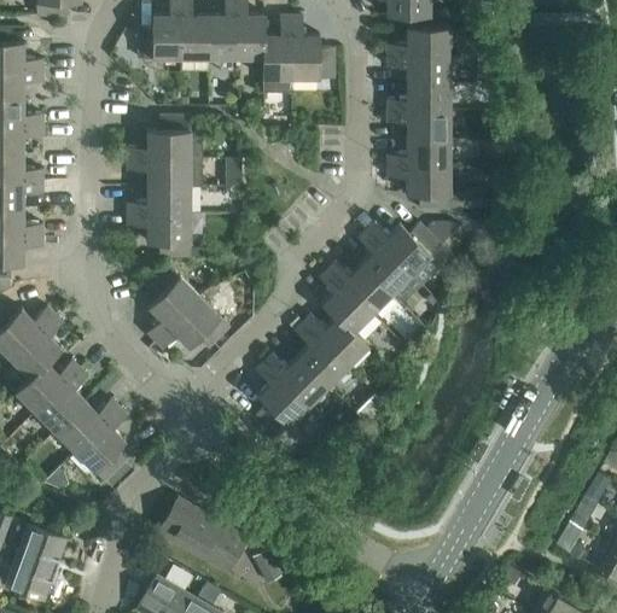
[(68,18),(68,4),(81,4),(81,0),(38,0),(39,18),(68,18)]
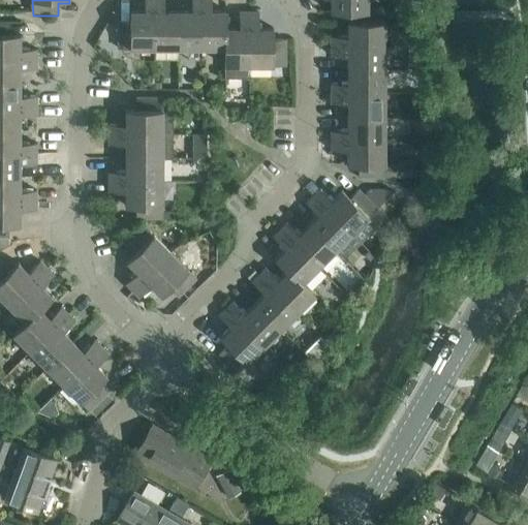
[(119,26),(119,52),(155,52),(155,0),(145,0),(146,14),(131,14),(131,26),(119,26)]
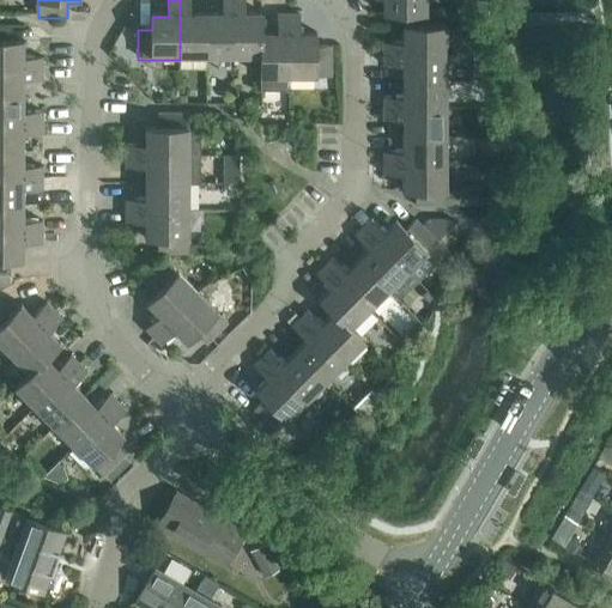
[(192,17),(191,0),(180,0),(180,60),(207,60),(207,17),(192,17)]
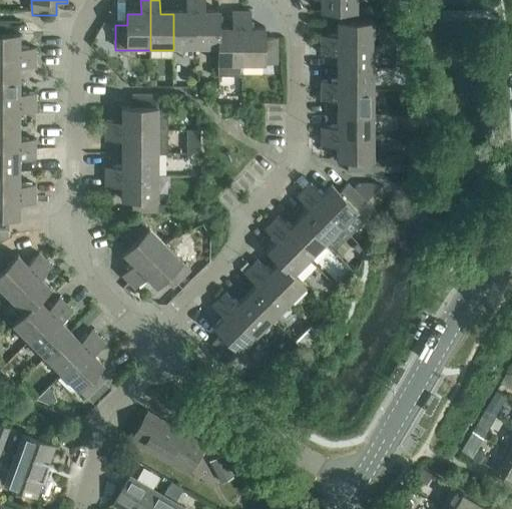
[(173,50),(196,50),(195,0),(186,0),(186,14),(173,14),(173,50)]
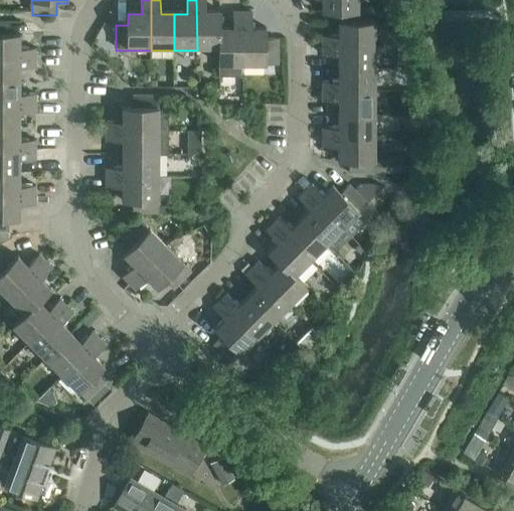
[(206,14),(206,0),(196,0),(197,50),(219,50),(220,50),(220,31),(220,14),(206,14)]
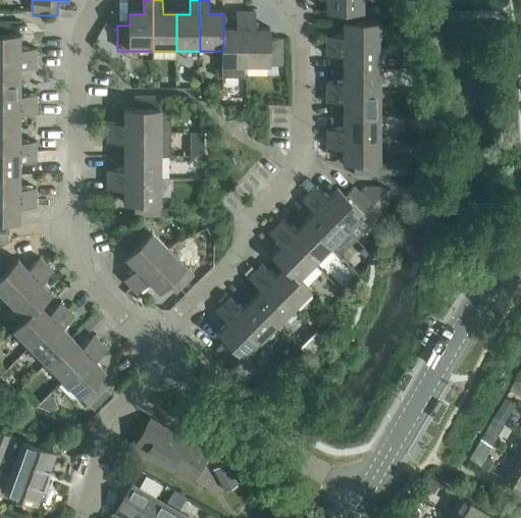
[(327,15),(363,15),(363,0),(310,0),(310,1),(327,1),(327,15)]
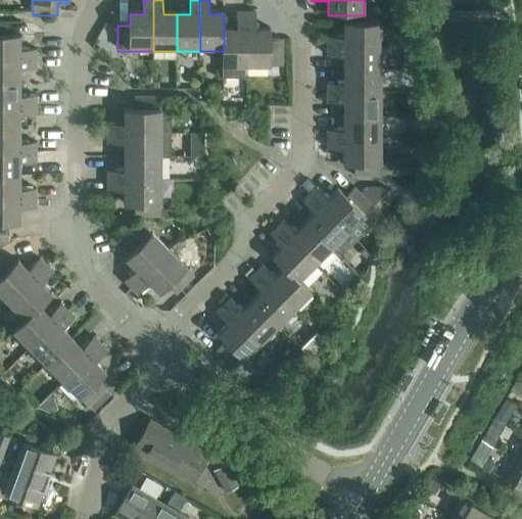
[(223,51),(223,81),(247,81),(247,68),(247,15),(237,15),(237,32),(224,32),(224,51),(223,51)]
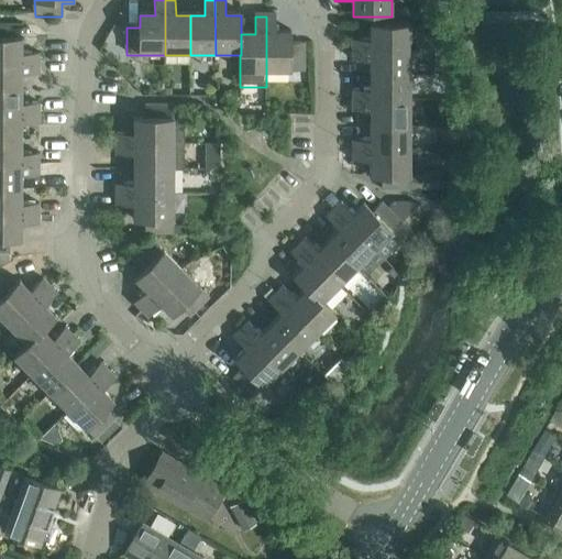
[(276,34),(276,17),(266,17),(266,74),(305,74),(305,46),(291,46),(291,34),(276,34)]
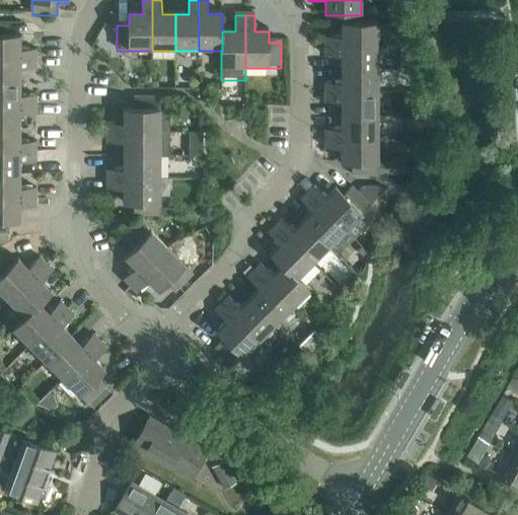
[(9,25),(0,25),(0,61),(37,62),(37,52),(20,52),(20,38),(9,38),(9,25)]
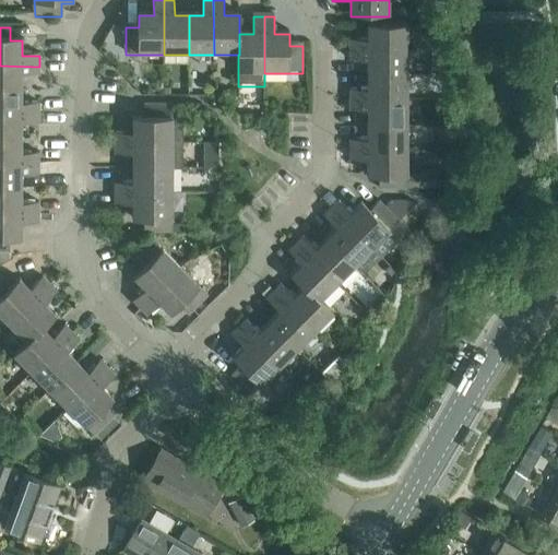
[(368,43),(351,43),(351,52),(407,52),(407,27),(368,27),(368,43)]
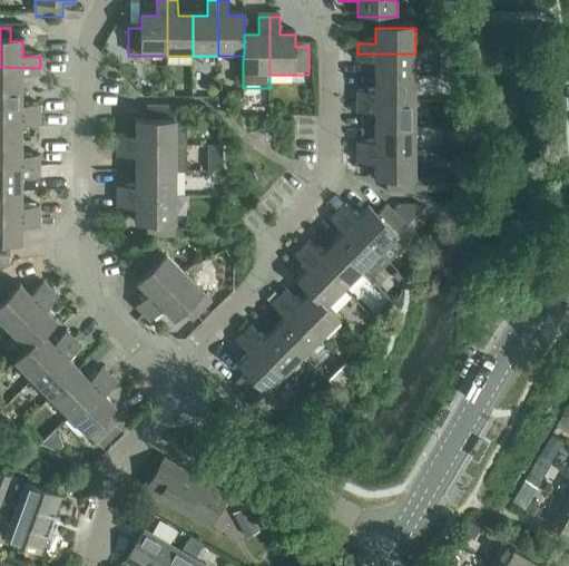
[(357,65),(375,65),(375,79),(415,79),(415,54),(357,54),(357,65)]
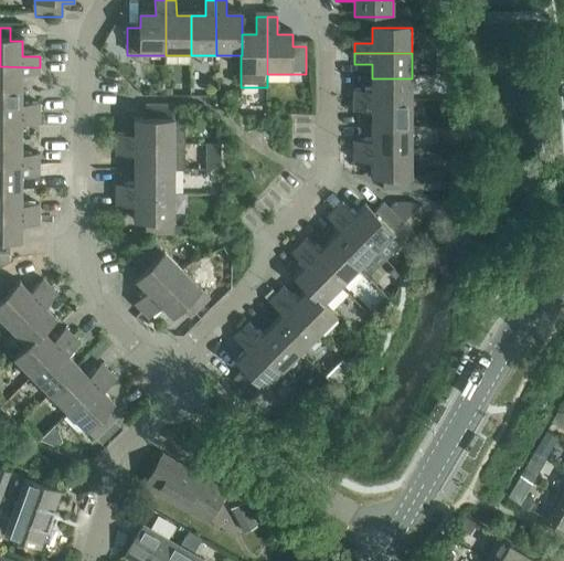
[(436,54),(436,78),(455,78),(448,54),(436,54)]
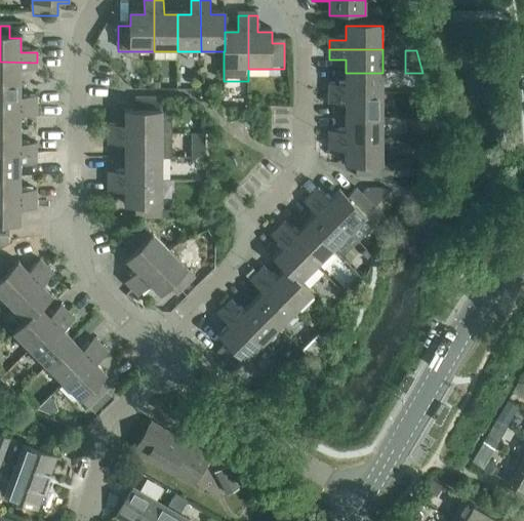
[(0,85),(21,85),(21,72),(37,72),(37,63),(0,62),(0,85)]
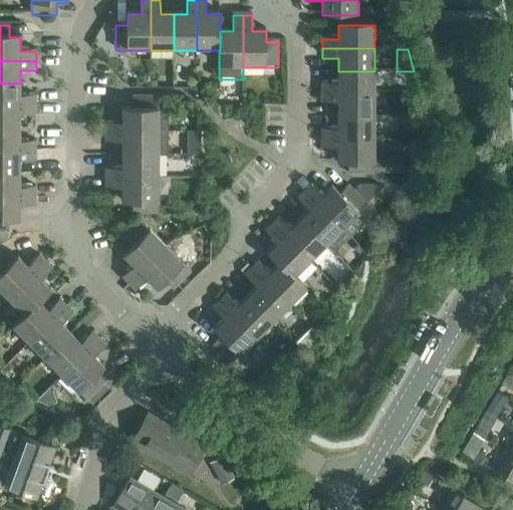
[(338,85),(322,85),(322,94),(374,94),(374,71),(338,71),(338,85)]
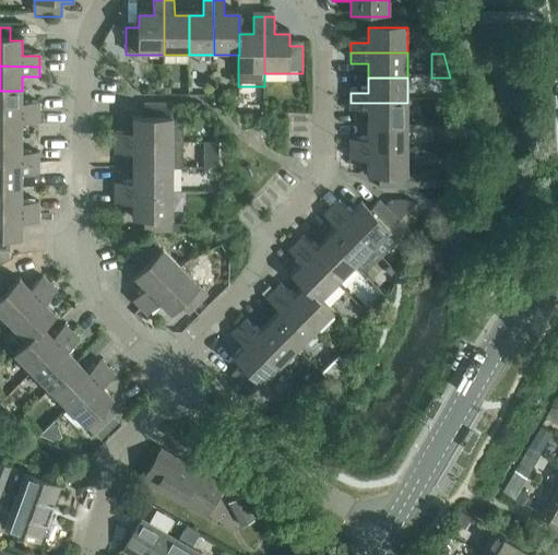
[(22,106),(22,91),(0,91),(0,116),(39,116),(39,106),(22,106)]
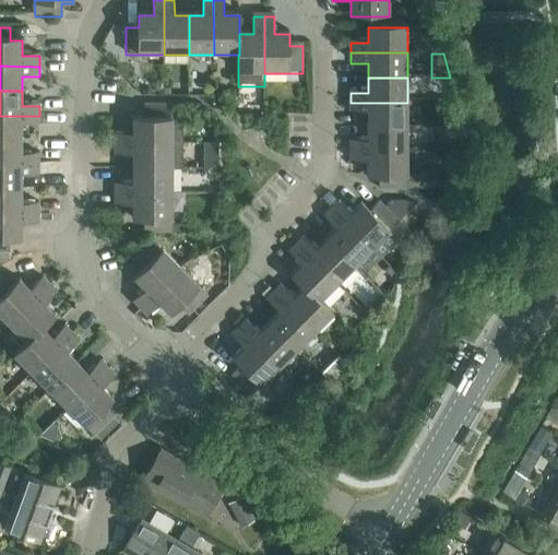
[(351,114),(368,114),(368,128),(407,128),(407,103),(351,103),(351,114)]
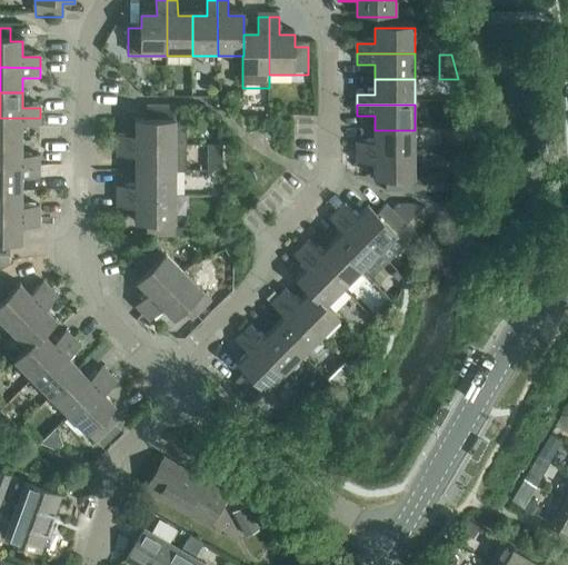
[(460,105),(444,105),(444,121),(461,121),(460,105)]
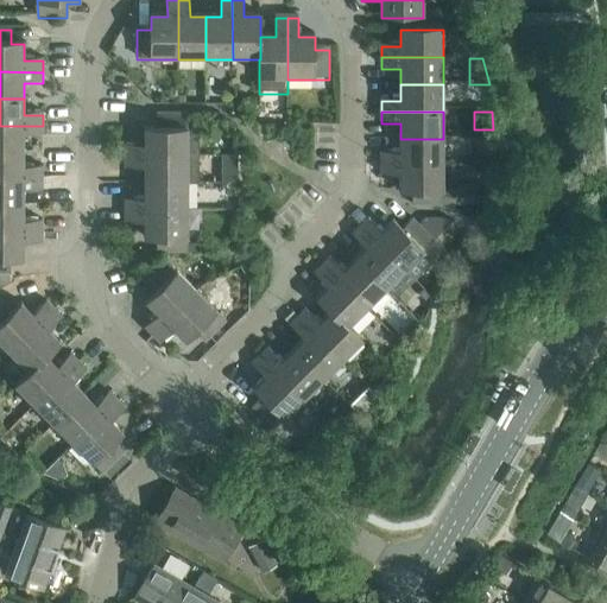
[(145,147),(126,147),(126,159),(200,159),(200,131),(188,131),(188,116),(158,116),(158,131),(145,131),(145,147)]
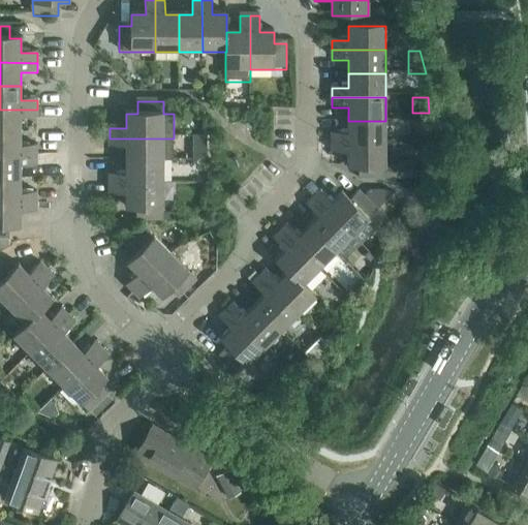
[(21,119),(37,119),(37,110),(0,110),(0,132),(21,133),(21,119)]
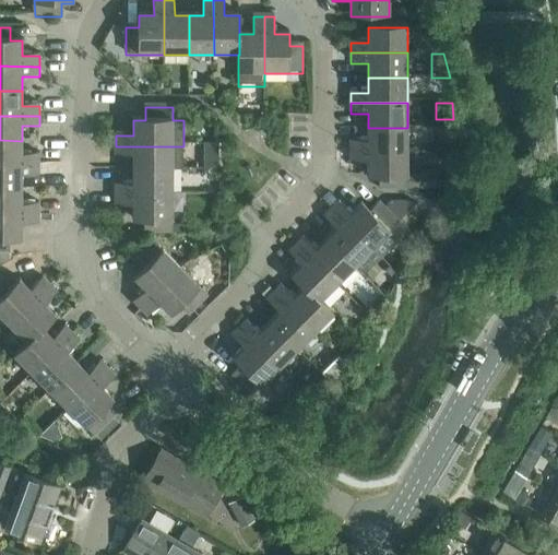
[(368,142),(351,142),(351,153),(407,152),(407,128),(368,128),(368,142)]
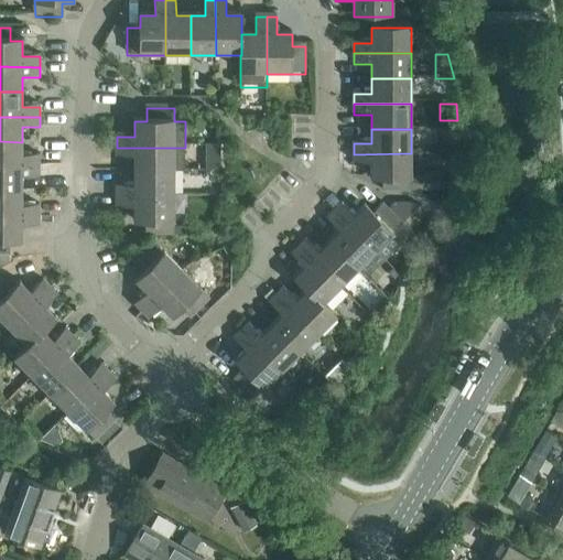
[(22,157),(22,142),(0,141),(0,167),(40,168),(40,157),(22,157)]
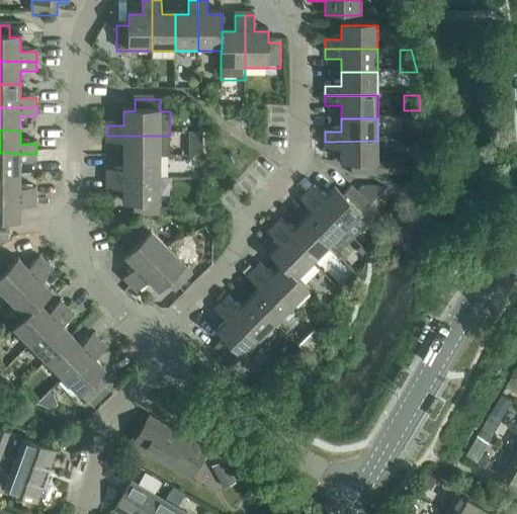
[(107,145),(123,145),(123,158),(160,158),(170,158),(170,136),(107,136),(107,145)]
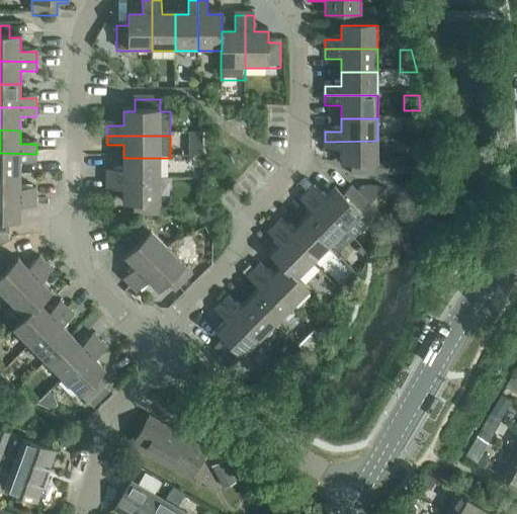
[(341,165),(352,165),(352,178),(377,177),(377,141),(325,142),(325,151),(341,151),(341,165)]
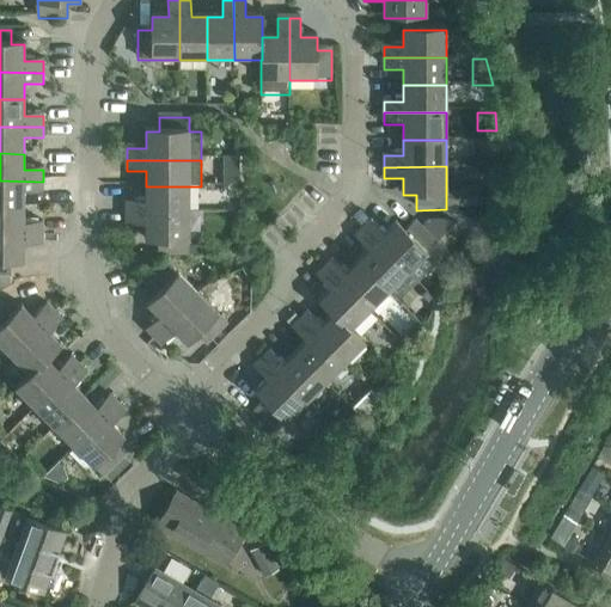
[(24,192),(43,192),(43,182),(0,181),(0,208),(24,208),(24,192)]
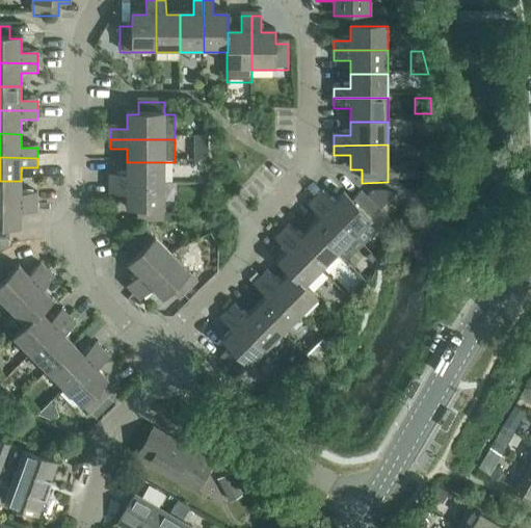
[(127,177),(110,177),(110,186),(164,186),(164,162),(127,162),(127,177)]
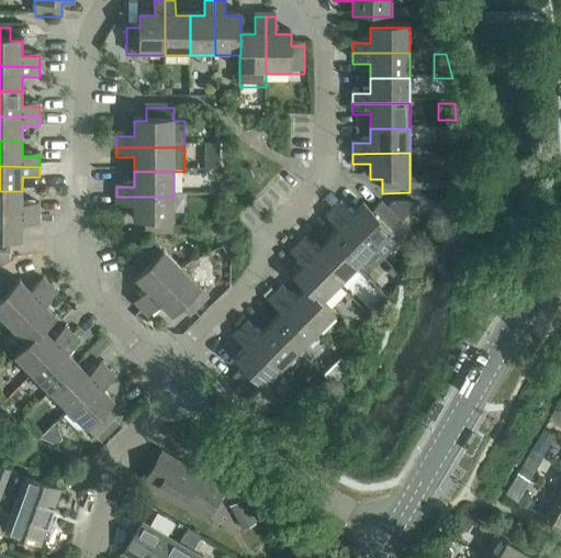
[(40,207),(22,207),(22,191),(0,191),(0,216),(40,216),(40,207)]
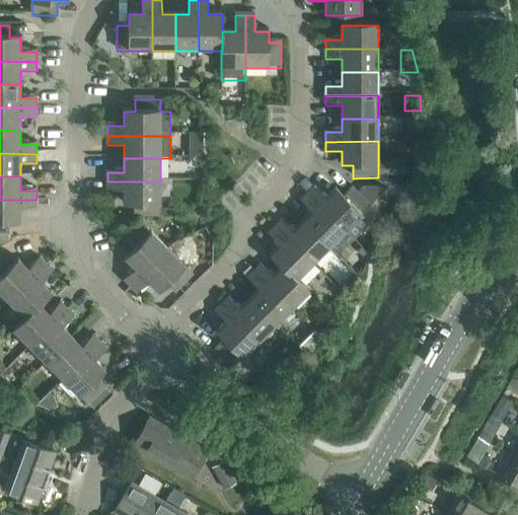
[(135,206),(135,218),(160,218),(160,181),(107,181),(107,192),(124,192),(124,206),(135,206)]
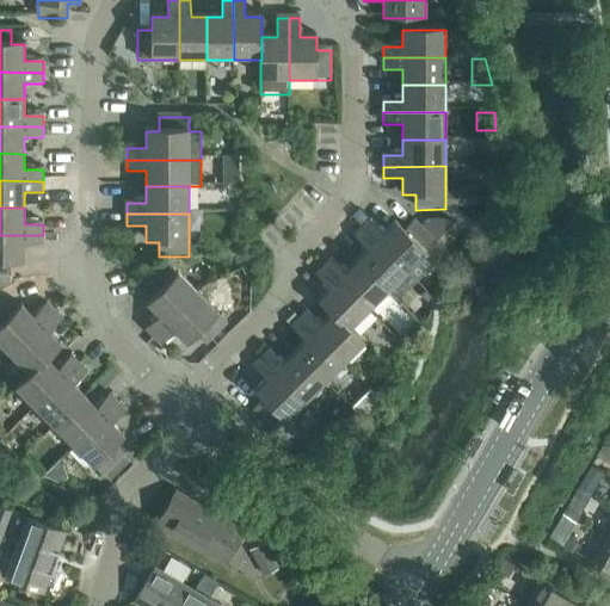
[(429,221),(421,229),(437,245),(457,224),(456,224),(451,222),(447,221),(433,221),(429,221)]
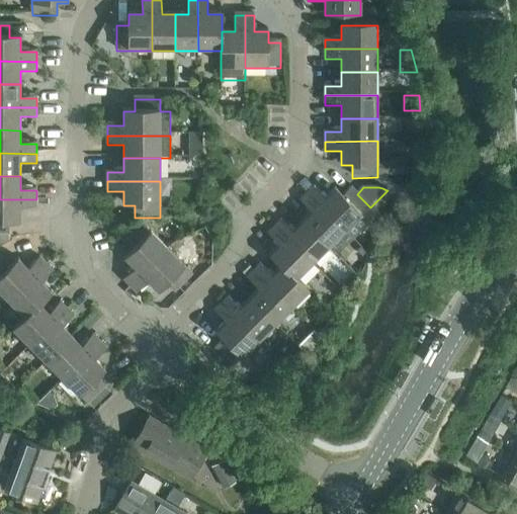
[(357,194),(352,189),(343,197),(336,190),(326,200),(315,188),(308,195),(345,233),(354,241),(379,216),(370,207),(357,194)]
